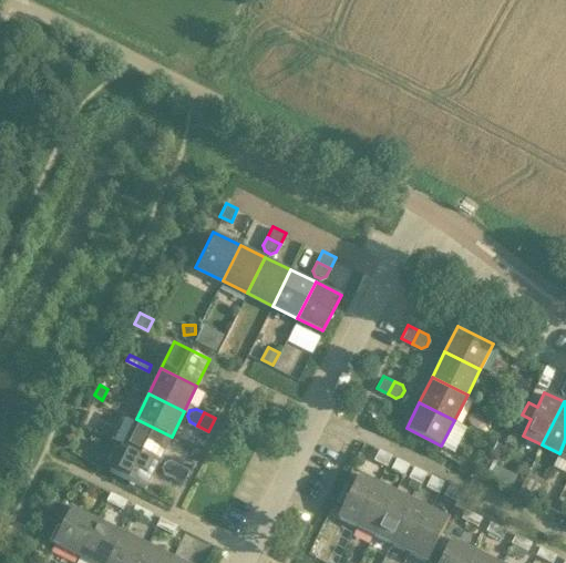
[(172,437),(136,419),(124,443),(158,461),(172,437)]
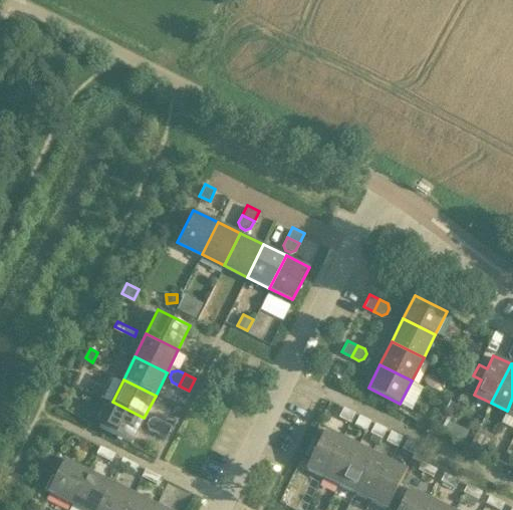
[(512,398),(507,411),(501,421),(512,426),(512,398)]
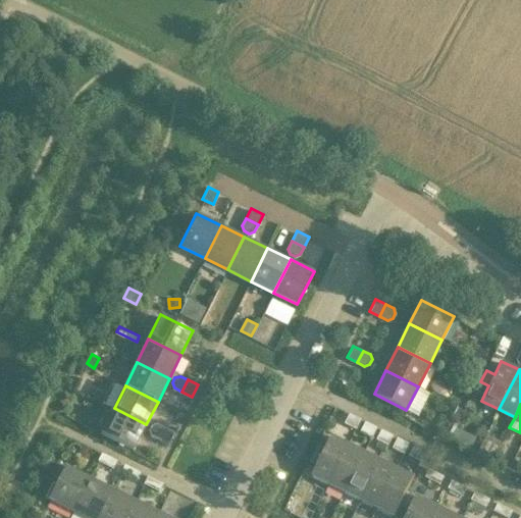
[(146,424),(114,408),(102,432),(135,448),(146,424)]
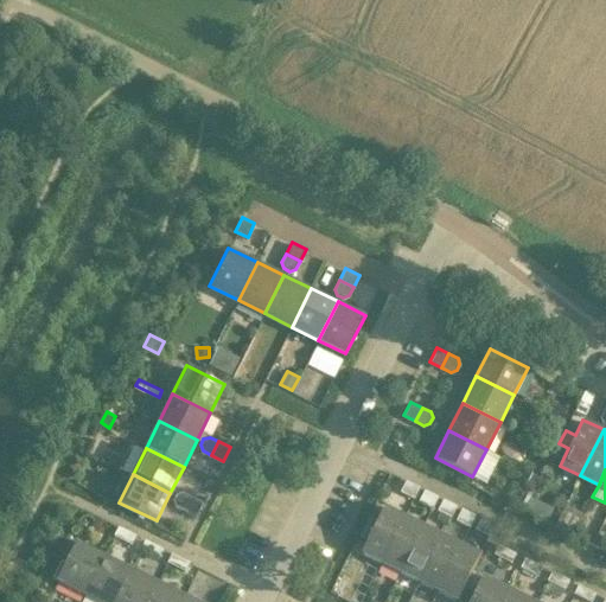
[(401,490),(414,497),(420,485),(406,479),(401,490)]
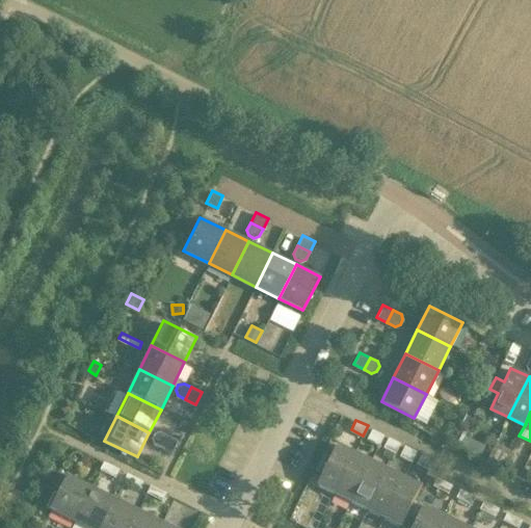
[(379,444),(385,433),(372,428),(367,438),(379,444)]
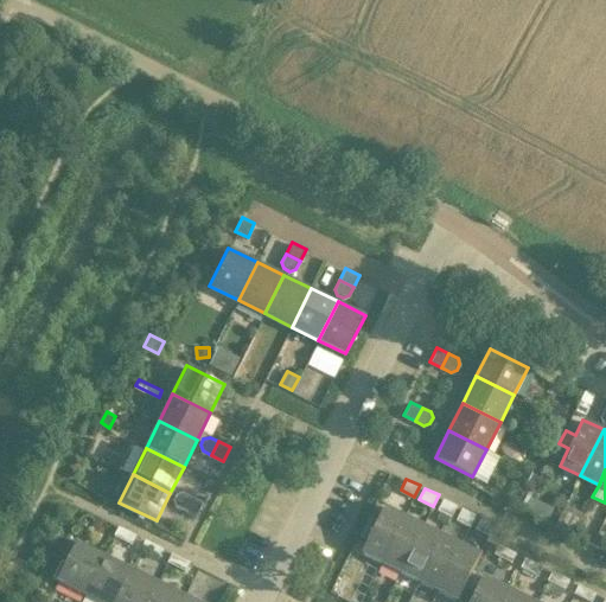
[(173,498),(176,504),(185,508),(192,494),(183,491),(177,492),(173,498)]
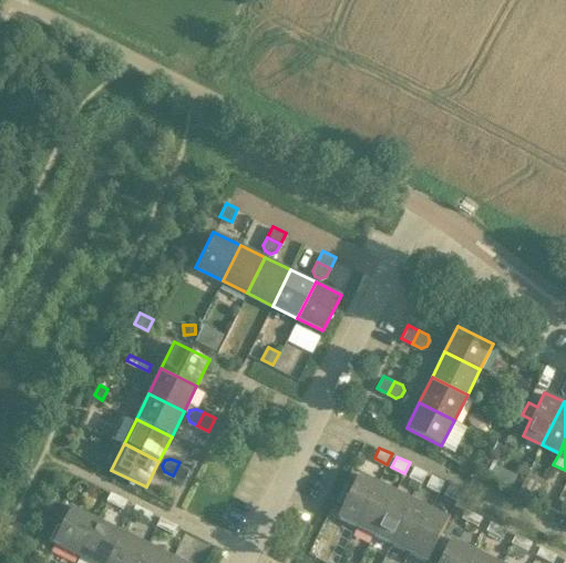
[(179,462),(173,476),(184,481),(189,468),(179,462)]
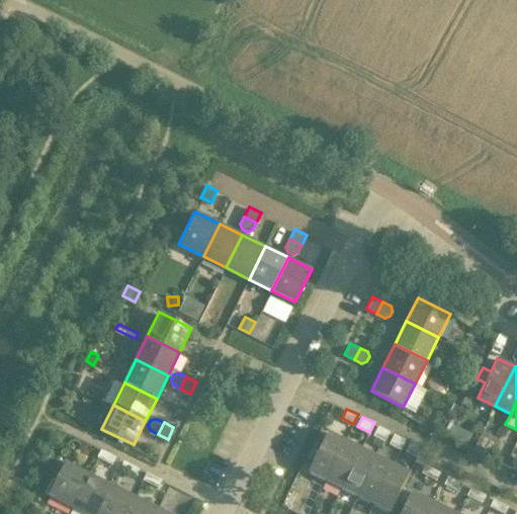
[(384,440),(390,430),(378,425),(373,434),(384,440)]
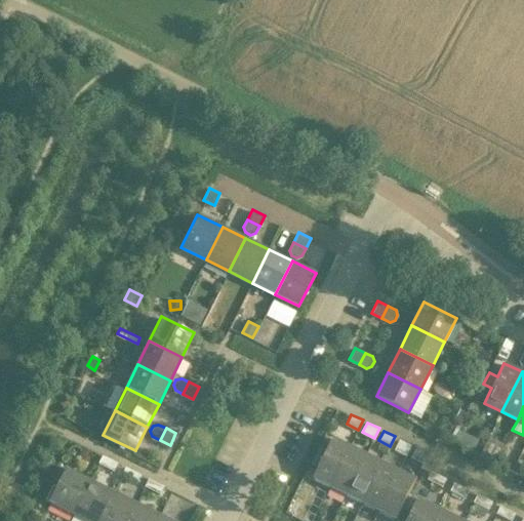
[(498,457),(505,439),(487,434),(481,452),(498,457)]
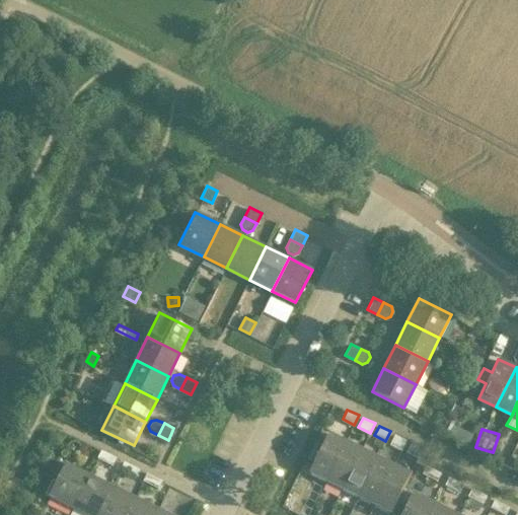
[(328,432),(312,464),(305,461),(302,468),(326,481),(346,441),(346,440),(328,432)]
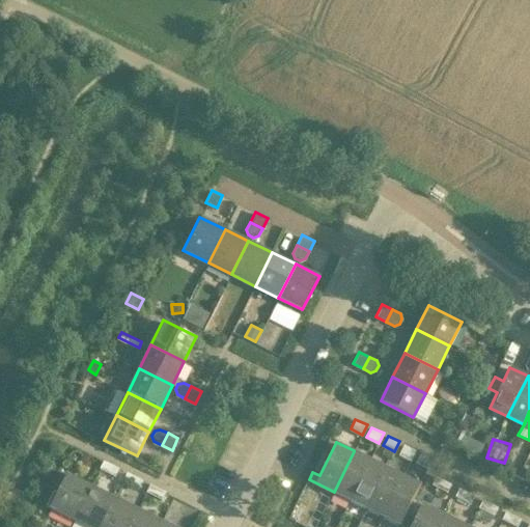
[(399,453),(411,460),(416,449),(405,443),(399,453)]
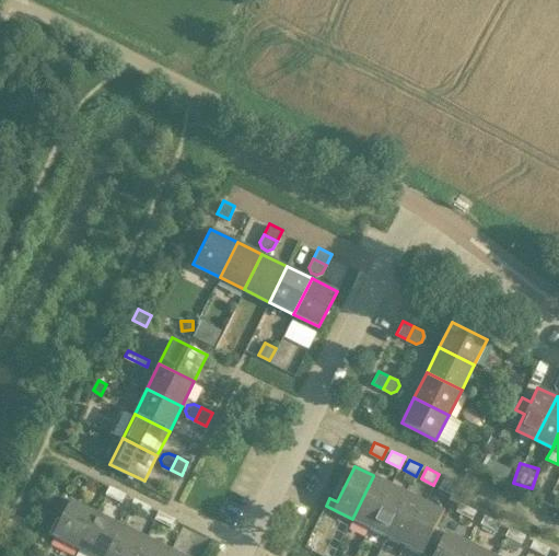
[(373,475),(373,476),(352,519),(369,526),(391,484),(373,475)]
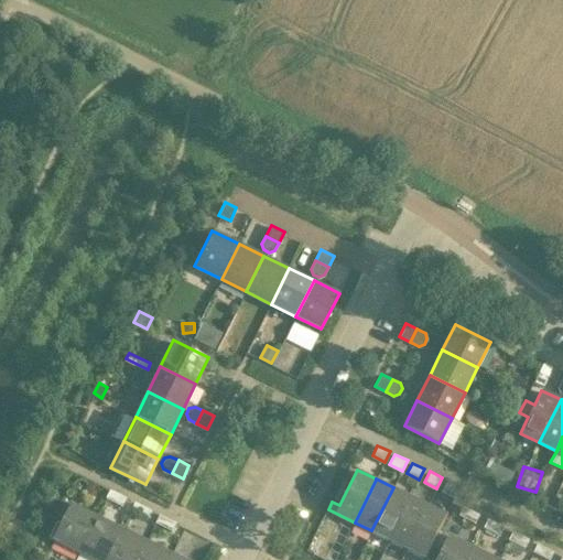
[(454,497),(459,486),(447,480),(442,491),(454,497)]
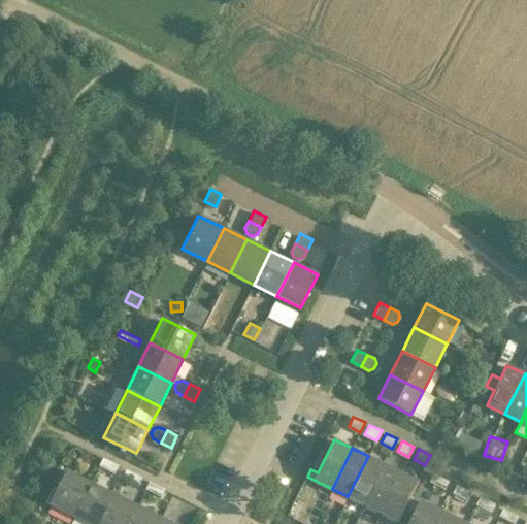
[(114,471),(119,464),(103,456),(99,464),(114,471)]
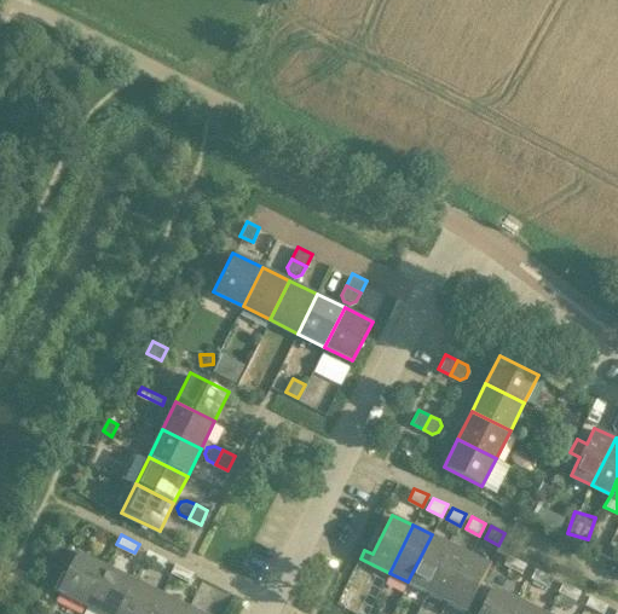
[(432,534),(408,581),(427,591),(451,544),(432,534)]
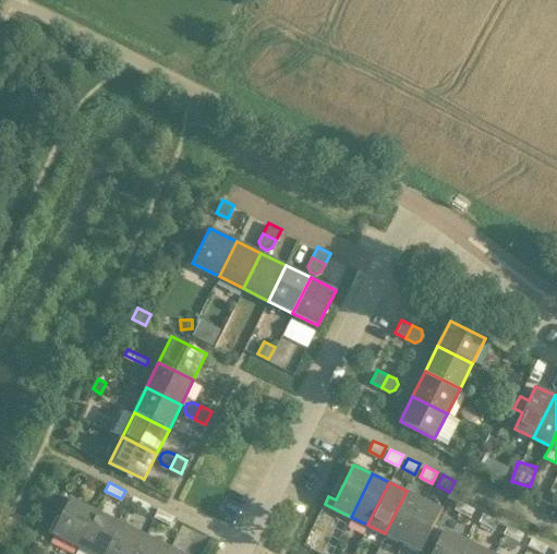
[(407,491),(385,533),(402,542),(424,500),(407,491)]
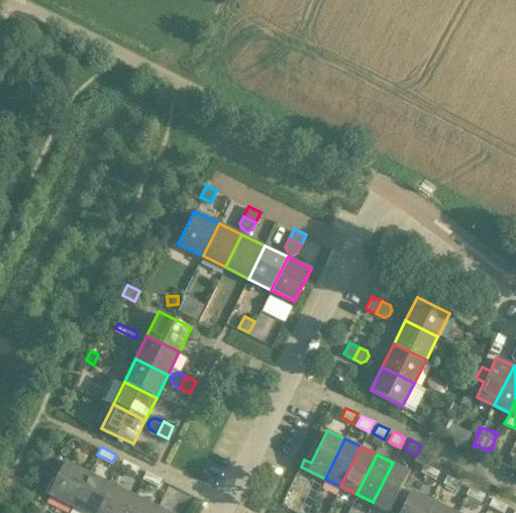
[(73,504),(90,471),(66,458),(57,477),(53,476),(45,491),(73,504)]
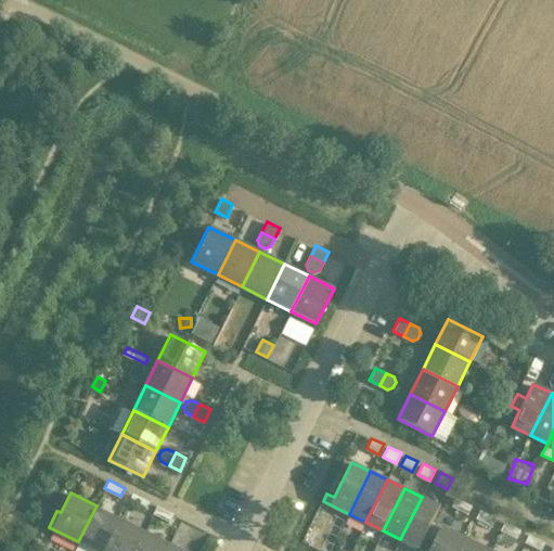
[(149,500),(133,492),(129,500),(144,509),(149,500)]
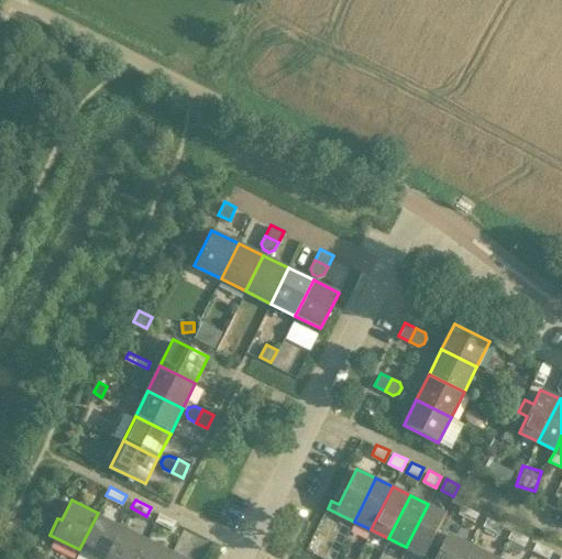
[(423,556),(445,513),(428,504),(406,547),(423,556)]
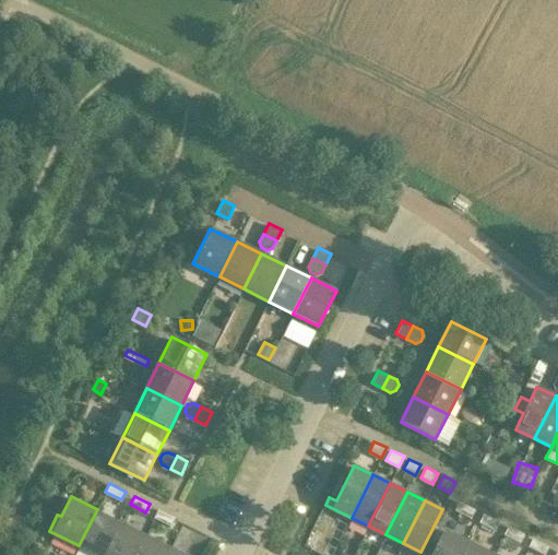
[(455,509),(472,517),(475,509),(459,500),(455,509)]
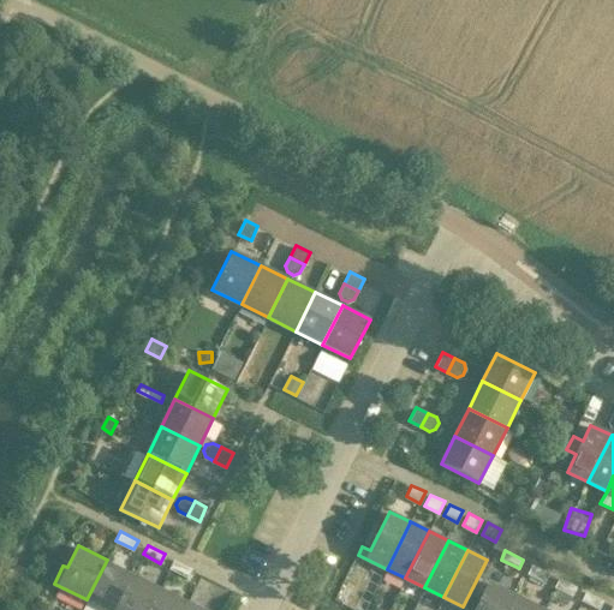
[(192,567),(174,558),(170,567),(188,576),(192,567)]
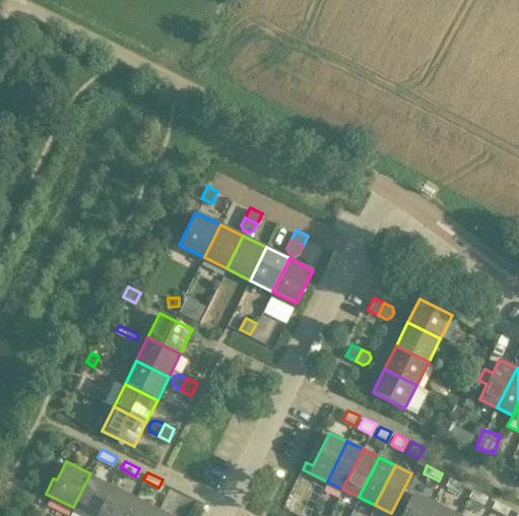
[(90,473),(73,507),(90,515),(96,515),(113,486),(90,473)]
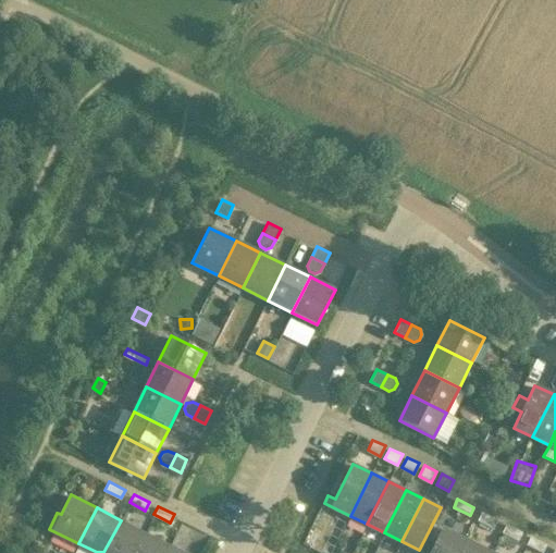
[(494,528),(498,519),(482,511),(478,519),(494,528)]
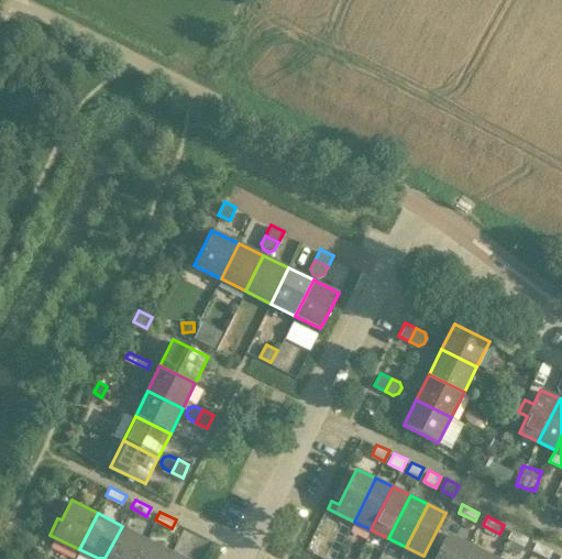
[(136,558),(146,538),(122,526),(105,558),(136,558)]
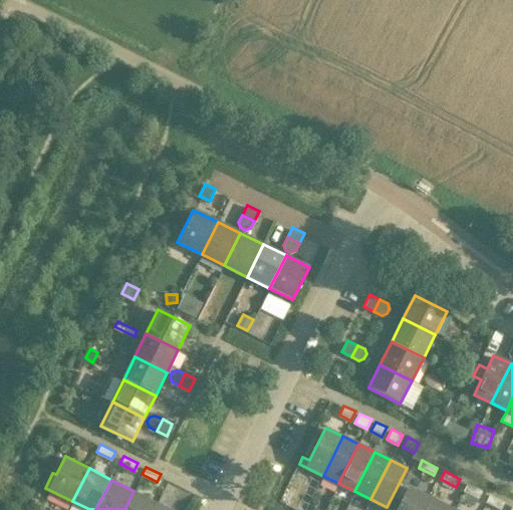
[(464,491),(479,498),(483,490),(468,483),(464,491)]
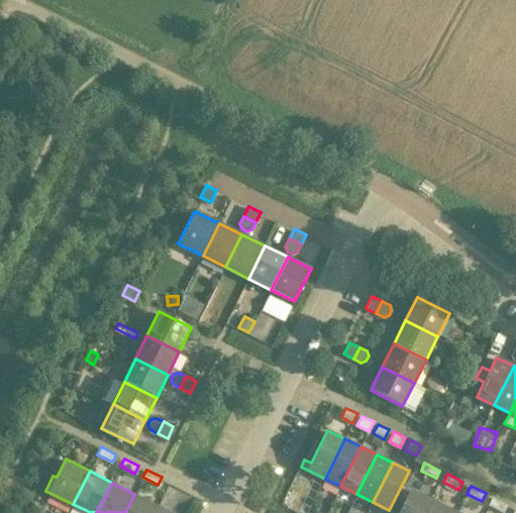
[(410,489),(398,512),(427,512),(434,501),(410,489)]
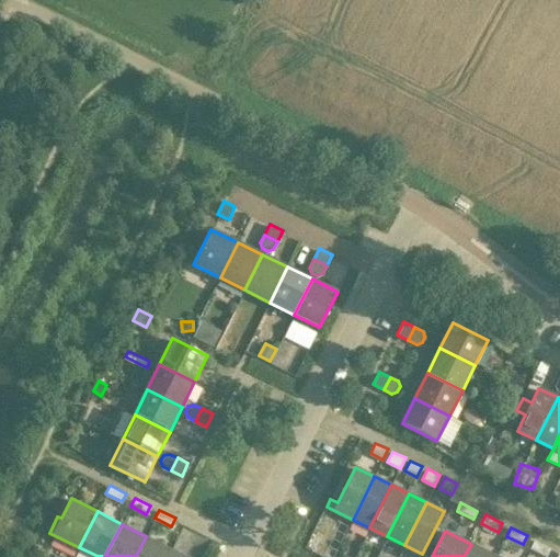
[(146,536),(136,556),(167,556),(171,549),(146,536)]
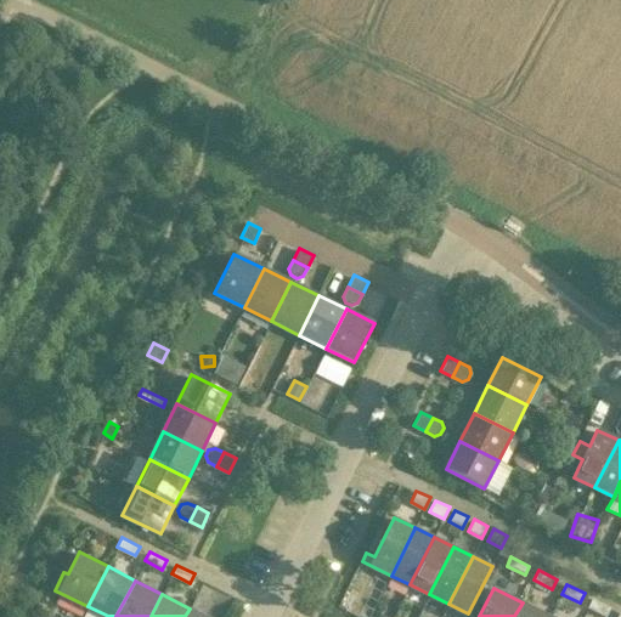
[(594,598),(590,607),(607,616),(611,606),(594,598)]
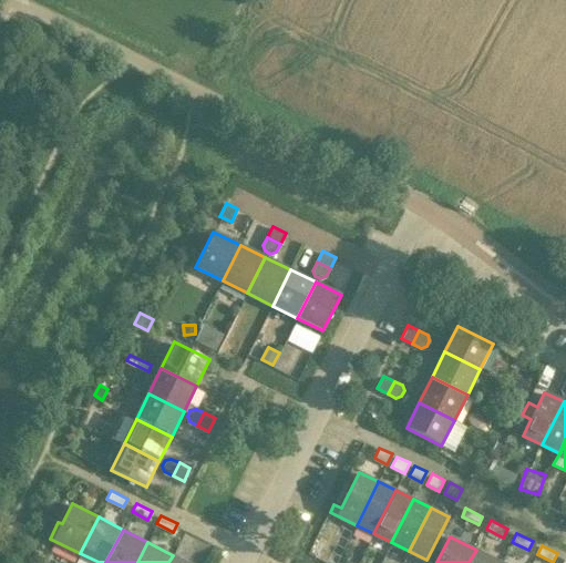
[(500,562),(501,562),(476,550),(469,562),(500,562)]
